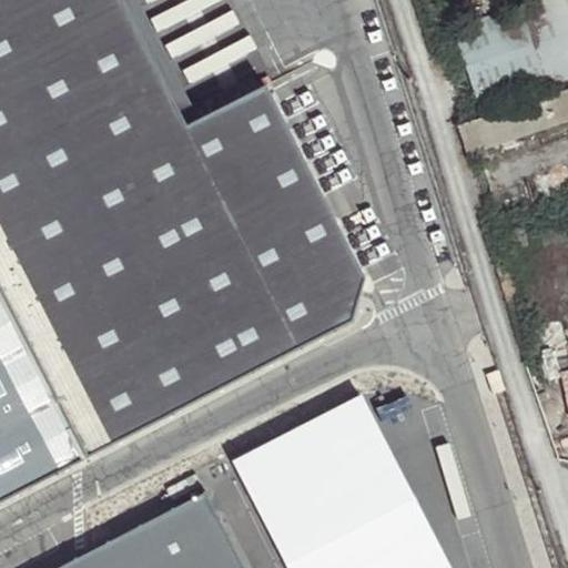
[(0,0),(0,504),(352,325),(365,282),(265,88),(188,128),(122,0),(0,0)]
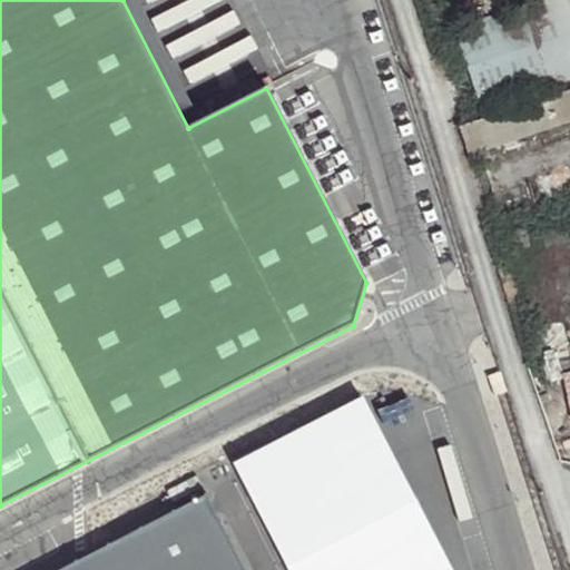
[(569,0),(533,0),(518,6),(544,87),(569,78),(569,0)]
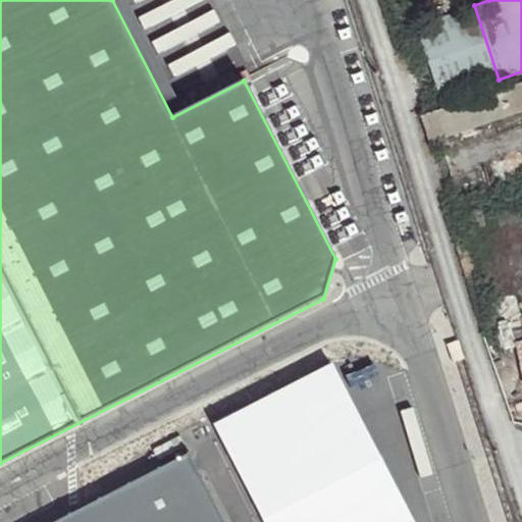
[(499,80),(474,5),(417,25),(441,99),(499,80)]
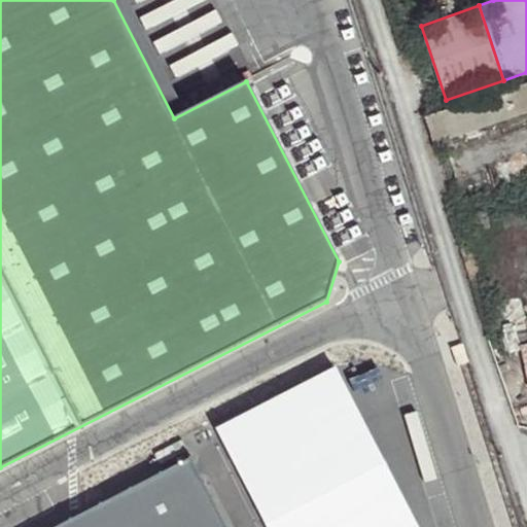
[(462,344),(451,348),(457,366),(468,362),(462,344)]
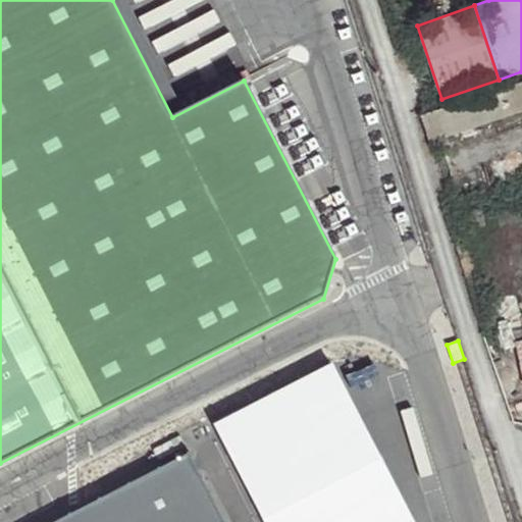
[(416,521),(332,361),(212,423),(263,521),(416,521)]
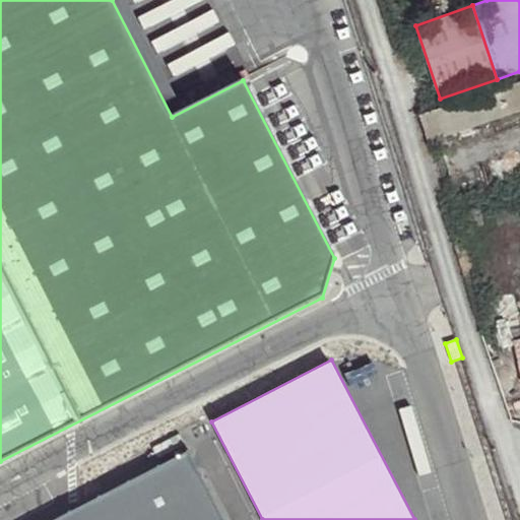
[(225,519),(191,452),(59,519),(225,519)]
